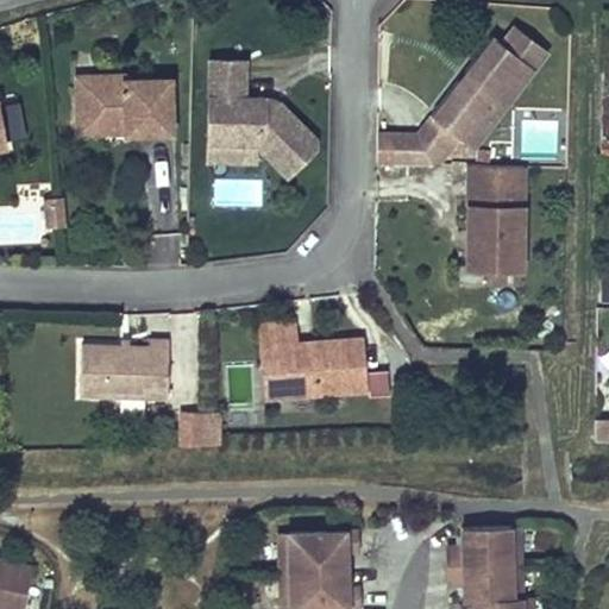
[(545,51),(514,26),(501,43),(533,67),(545,51)]
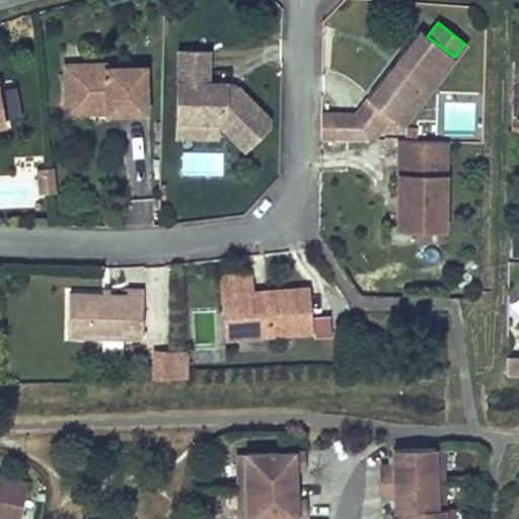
[(454,57),(427,36),(419,30),(367,98),(395,120),(401,125),(454,57)]
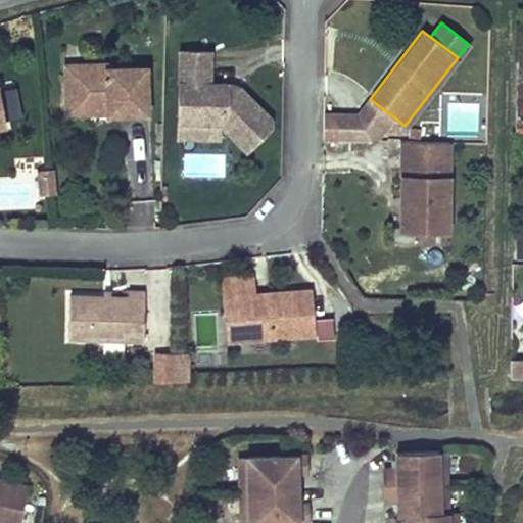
[(227,87),(227,84),(209,83),(209,51),(179,51),(178,122),(219,123),(247,150),(270,127),(271,116),(240,85),(236,89),(227,87)]
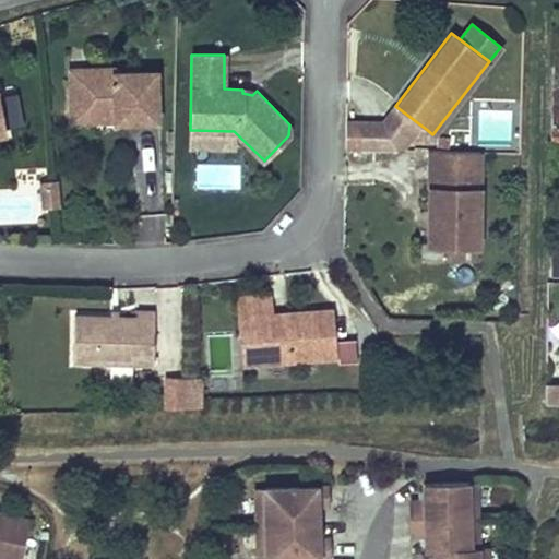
[(156,72),(114,72),(114,68),(69,69),(70,114),(115,113),(115,123),(158,121),(156,72)]
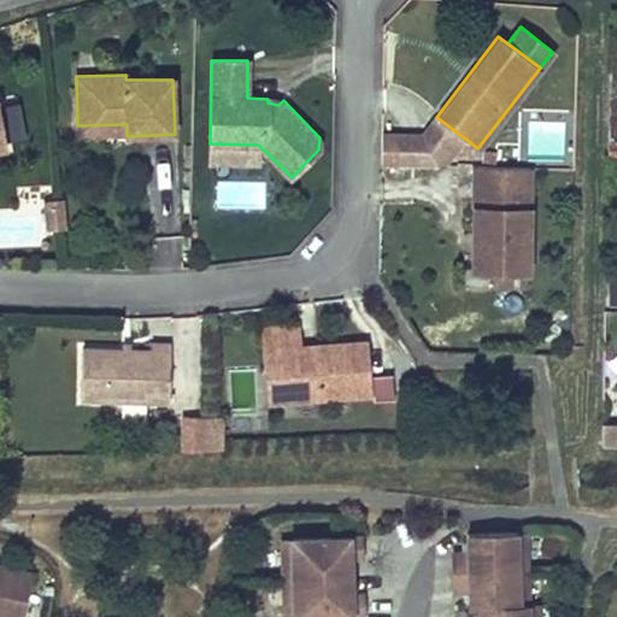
[(470,142),(436,117),(422,135),(453,158),(470,142)]
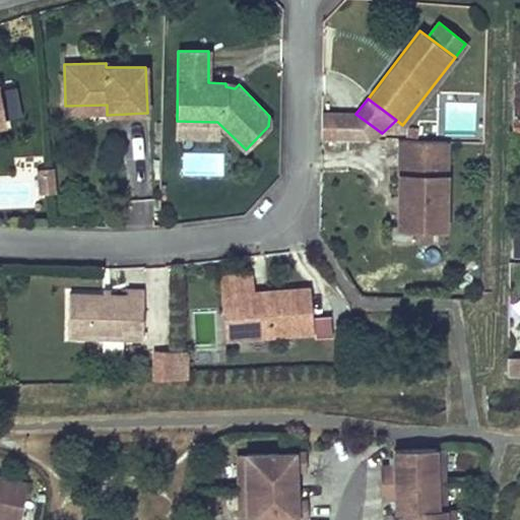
[(107,105),(65,106),(65,114),(107,113),(107,105)]
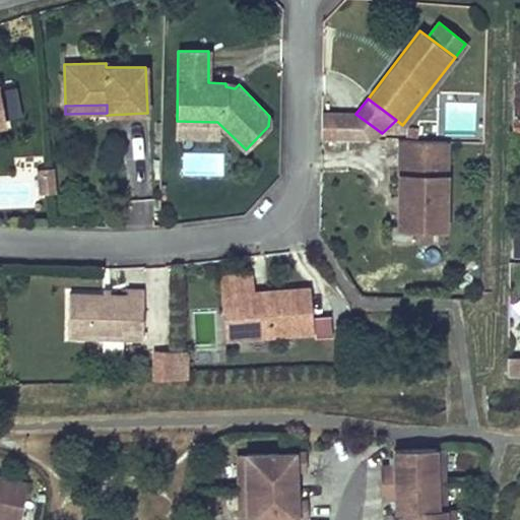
[(354,139),(354,114),(336,113),(335,138),(354,139)]
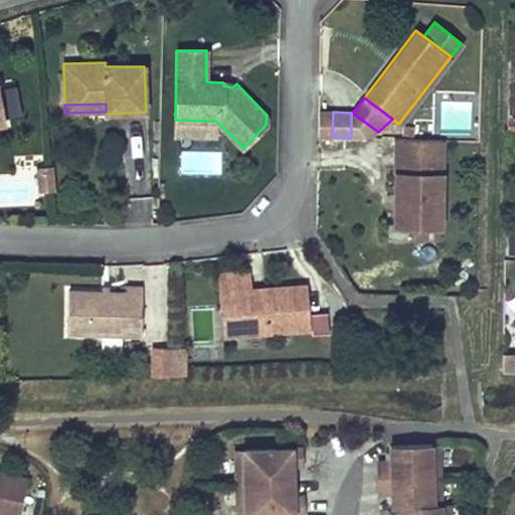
[(378,132),(352,113),(351,113),(351,138),(371,138),(378,132)]
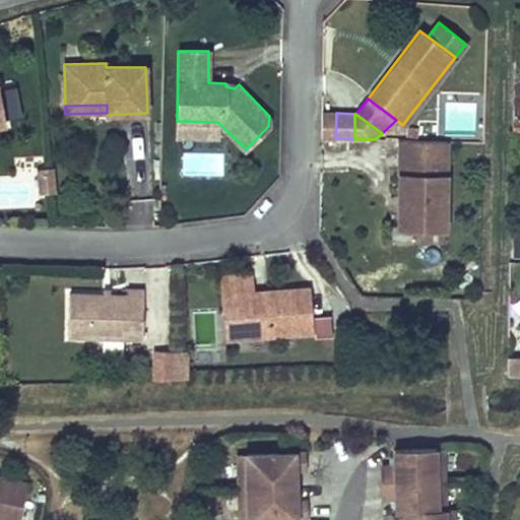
[(446,141),(401,140),(398,220),(444,221),(446,141)]
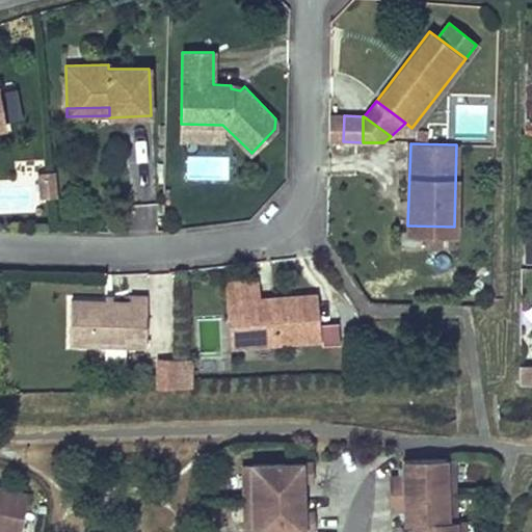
[(231,180),(230,154),(186,154),(186,180),(231,180)]
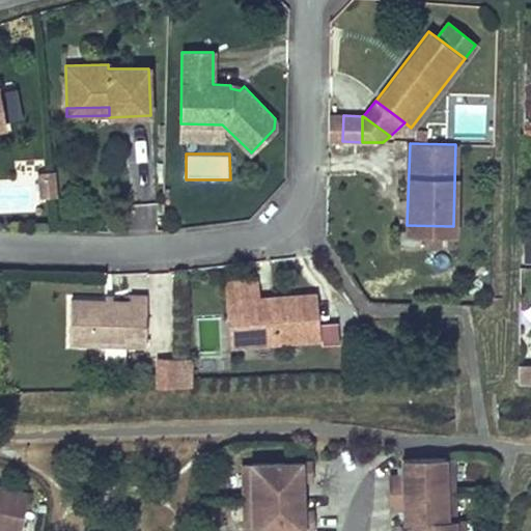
[(56,195),(56,168),(38,168),(37,195),(56,195)]
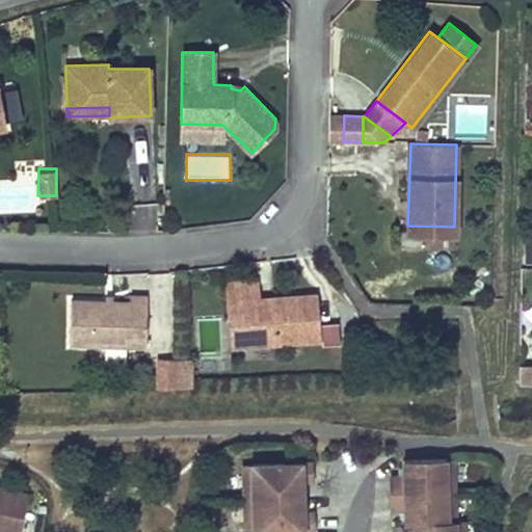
[(277,298),(276,278),(271,280),(258,281),(260,299),(266,299),(266,304),(273,303),(272,298),(277,298)]
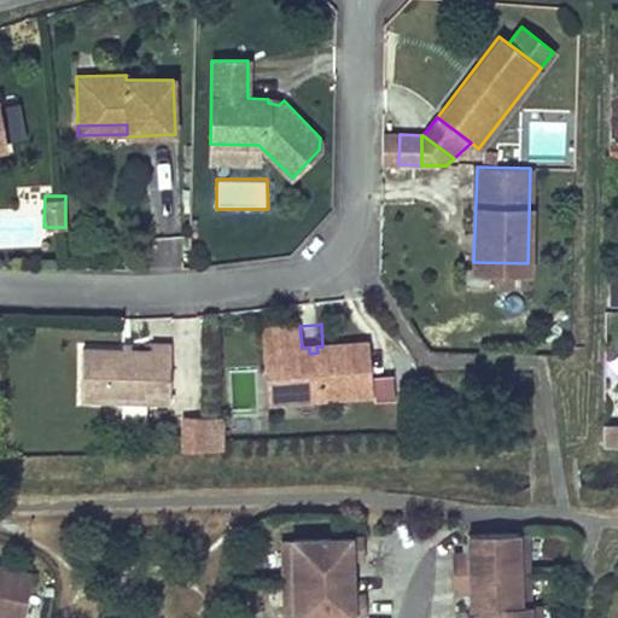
[(322,347),(316,347),(318,353),(309,354),(309,348),(302,348),(299,326),(261,328),(264,373),(283,372),(285,402),(371,395),(367,343),(322,347)]
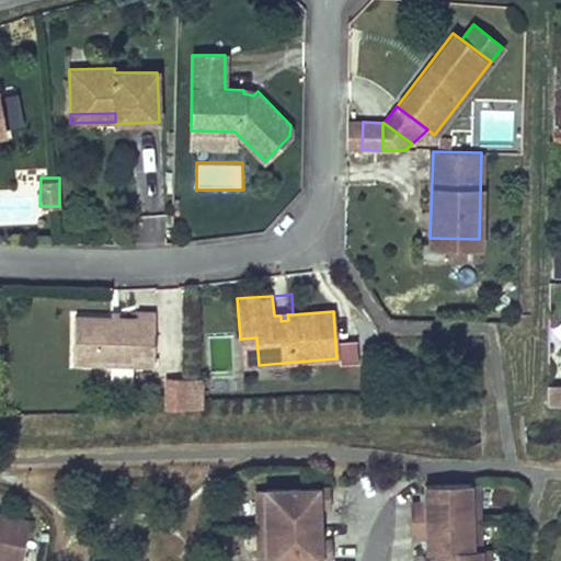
[(155,312),(137,312),(137,318),(75,316),(73,363),(153,366),(155,312)]
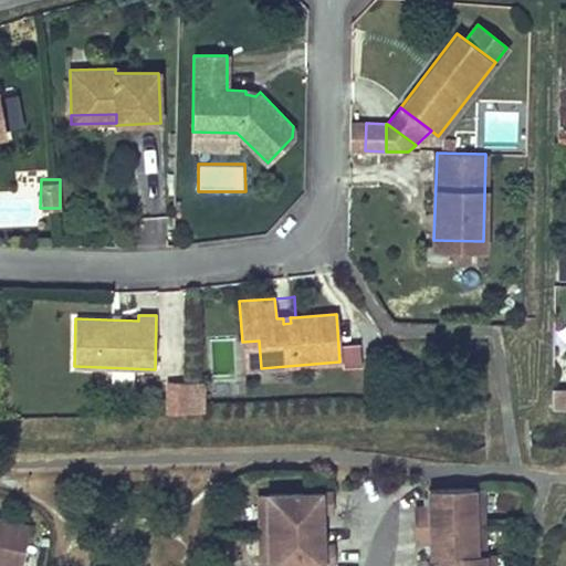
[(261,368),(259,341),(242,342),(244,369),(261,368)]
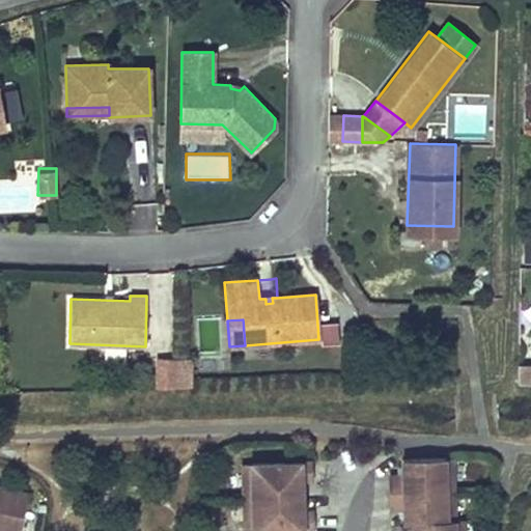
[(322,322),(324,341),(340,340),(338,319),(322,322)]
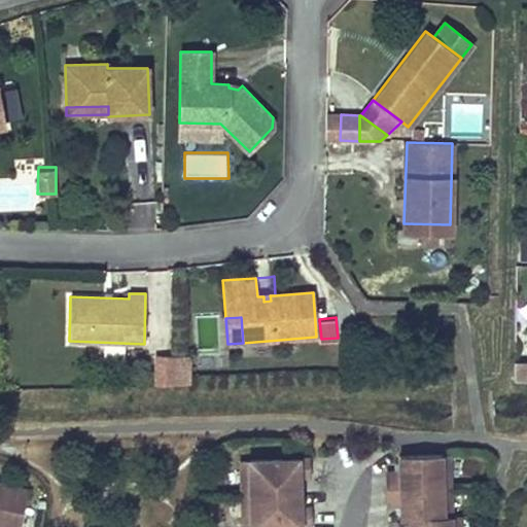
[(526,358),(514,358),(513,380),(526,380),(526,358)]
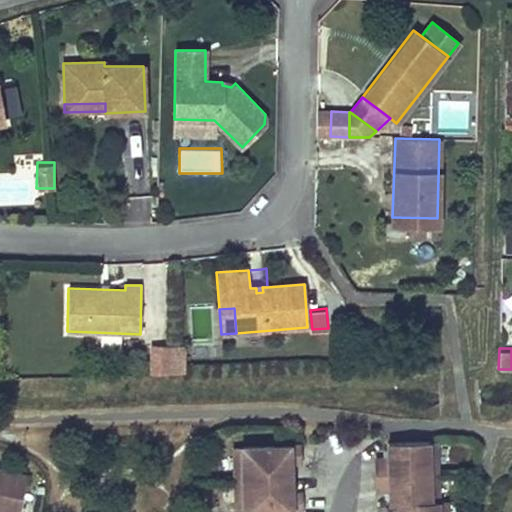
[(436,441),(387,443),(388,459),(376,459),(377,474),(437,472),(436,441)]
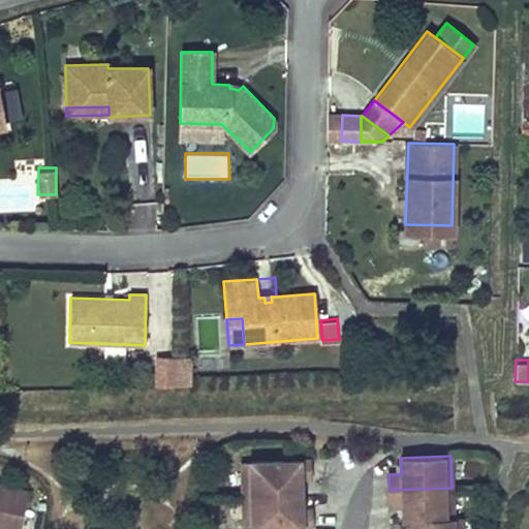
[(308,460),(241,462),(242,496),(293,494),(292,478),(309,478),(308,460)]
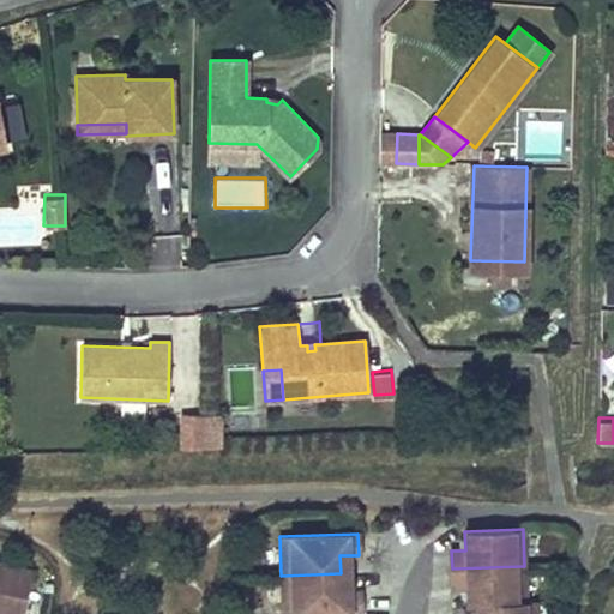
[(22,613),(32,571),(0,563),(0,613),(22,613)]
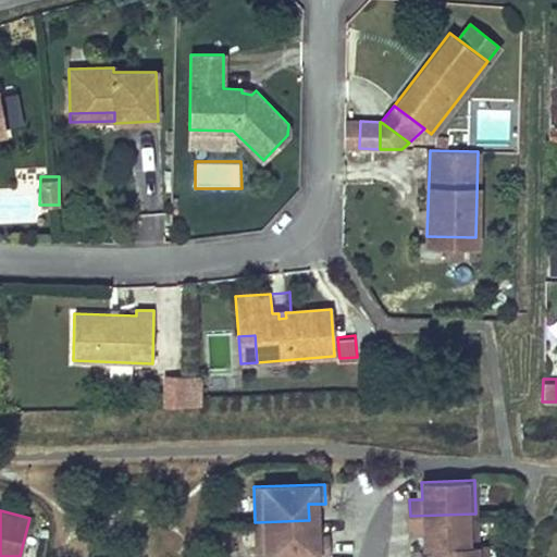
[(475,514),(410,516),(410,533),(423,533),(424,549),(432,549),(432,548),(477,546),(477,545),(475,514)]
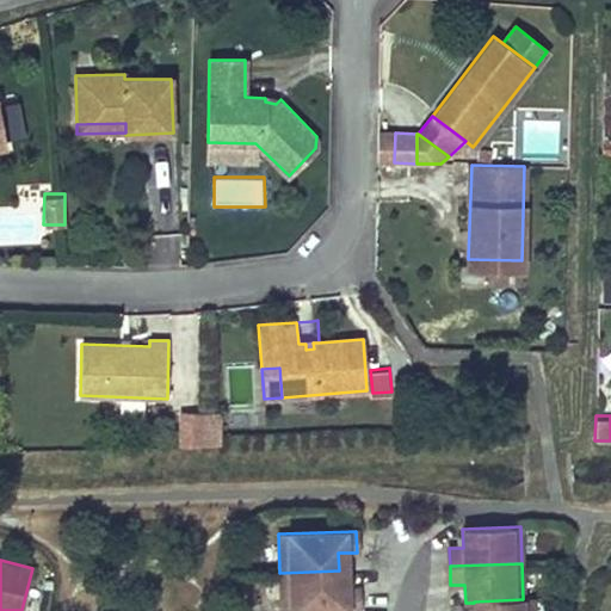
[(339,571),(279,573),(281,610),(291,610),(358,609),(358,588),(339,588),(339,571)]
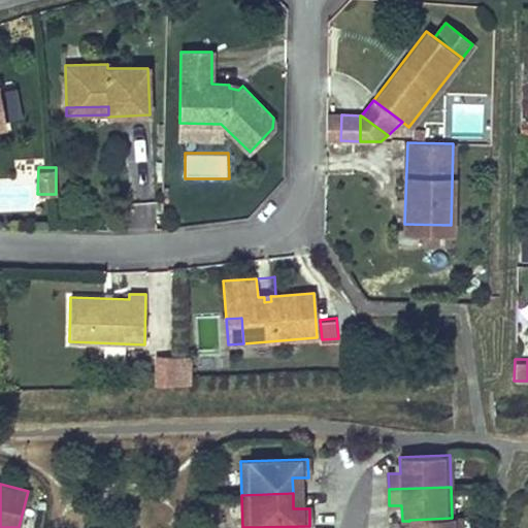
[(452,518),(409,520),(409,521),(409,527),(459,527),(459,517),(452,517),(452,518)]
